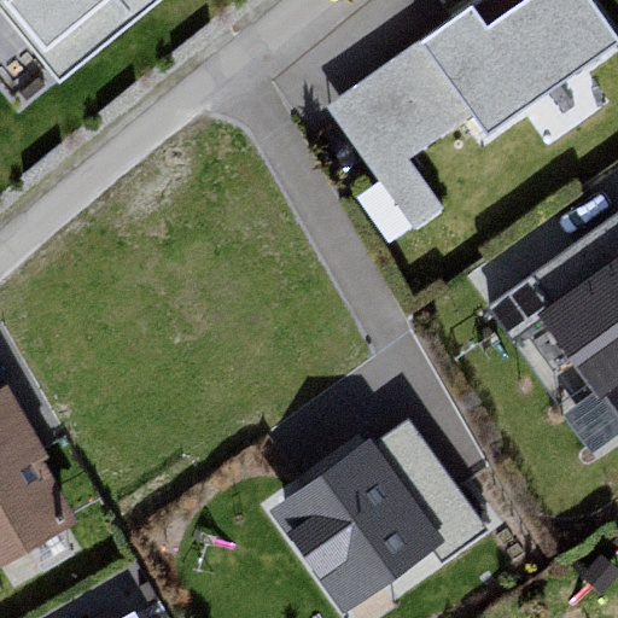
[(149,0),(0,0),(60,73),(149,0)]
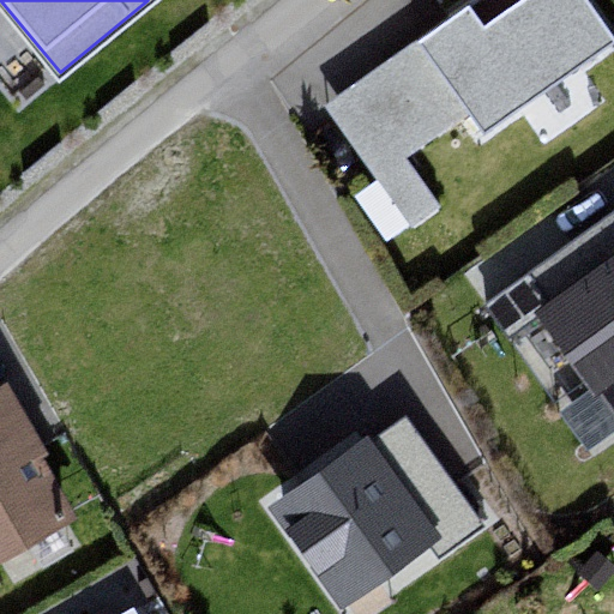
[(613,40),(585,0),(475,0),(324,106),(410,229),(441,208),(407,157),(471,113),(485,132),(613,41),(613,40)]
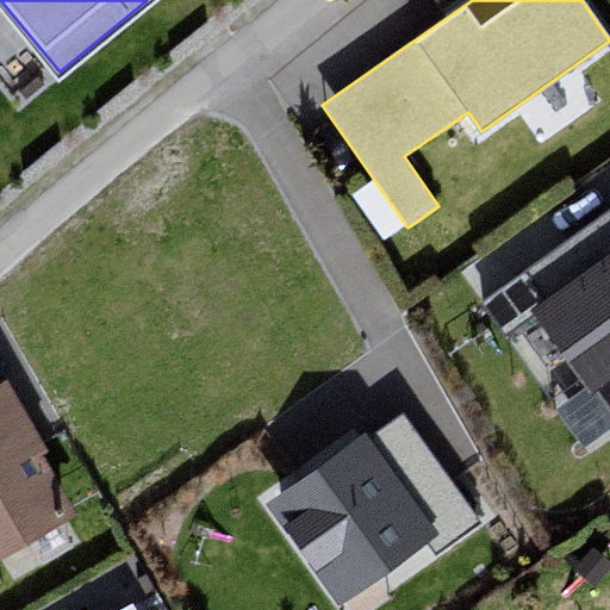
[(609,256),(531,309),(589,394),(599,387),(609,403),(609,256)]
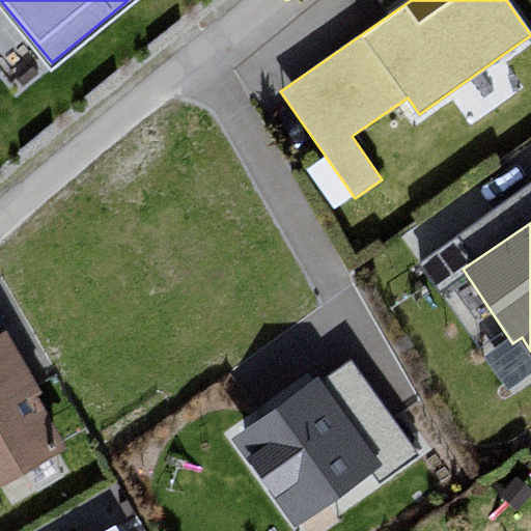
[(0,364),(0,464),(44,438),(0,364)]
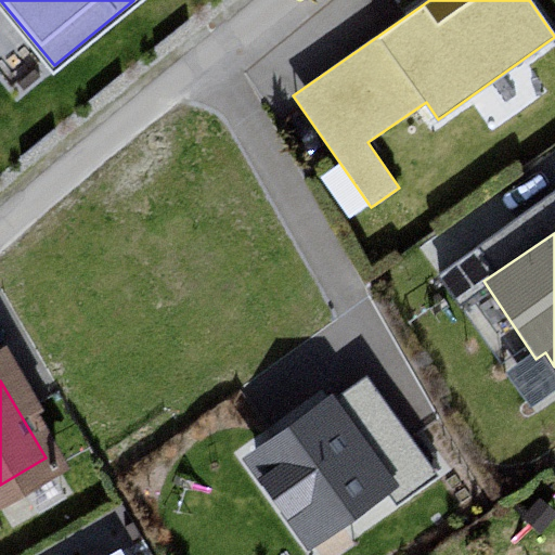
[(334,400),(250,455),(310,545),(394,489),(334,400)]
